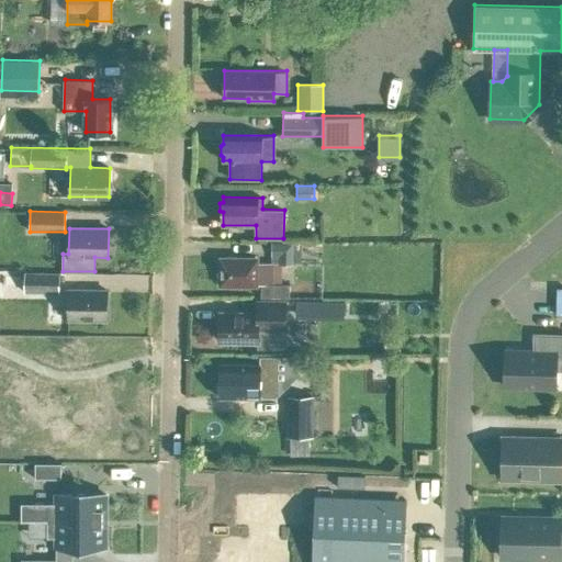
[(279,263),(293,263),(293,243),(271,242),(271,256),(279,256),(279,263)]
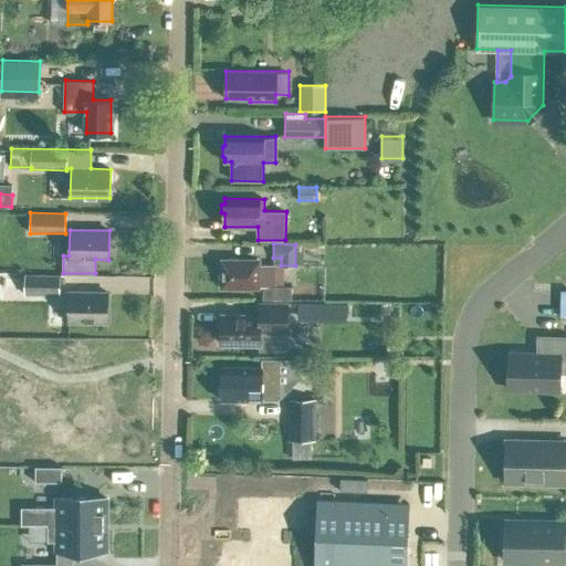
[(274,260),(259,260),(222,260),(222,287),(259,287),(259,286),(263,286),(263,300),(292,300),(292,286),(274,286),(274,260)]
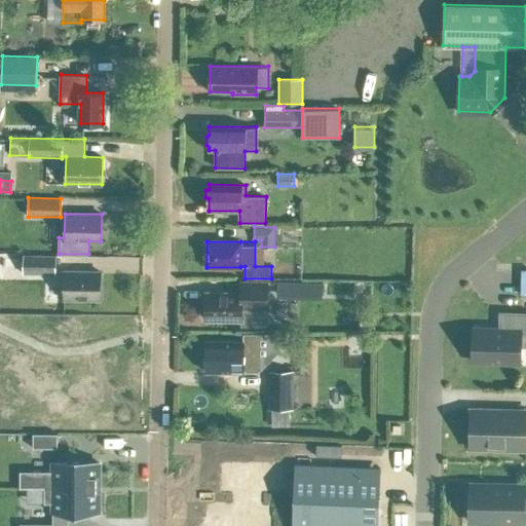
[(23,255),(23,274),(55,274),(55,256),(23,255)]
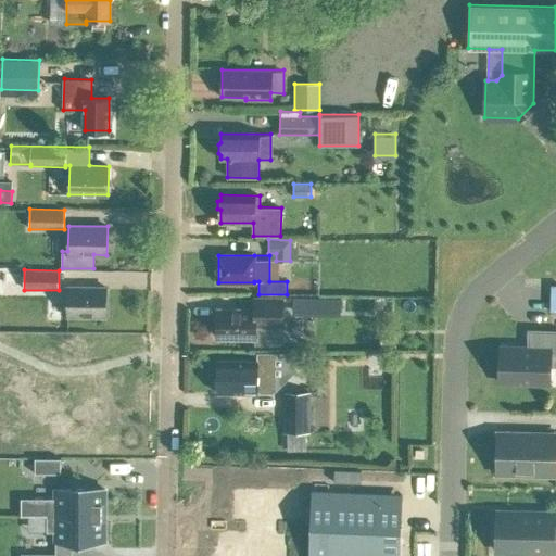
[(106,316),(106,288),(67,287),(67,316),(106,316)]
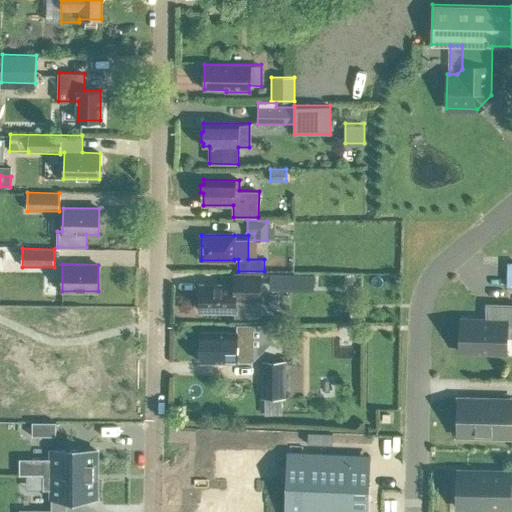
[(275,270),(275,285),(298,285),(298,270),(275,270)]
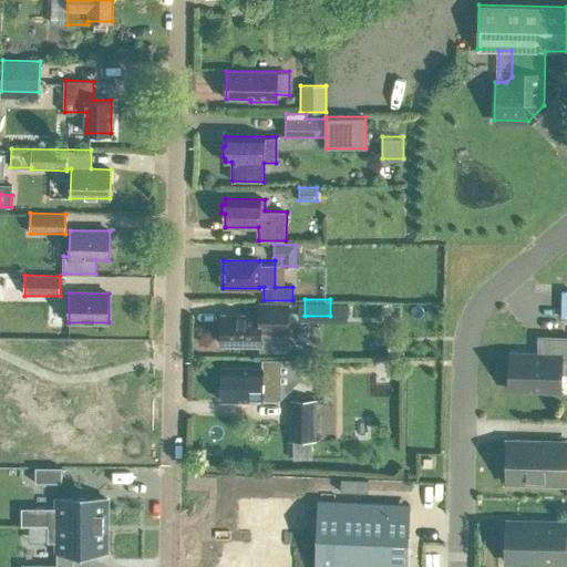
[(259,303),(259,316),(223,315),(222,344),(260,344),(260,333),(288,333),(288,303),(259,303)]
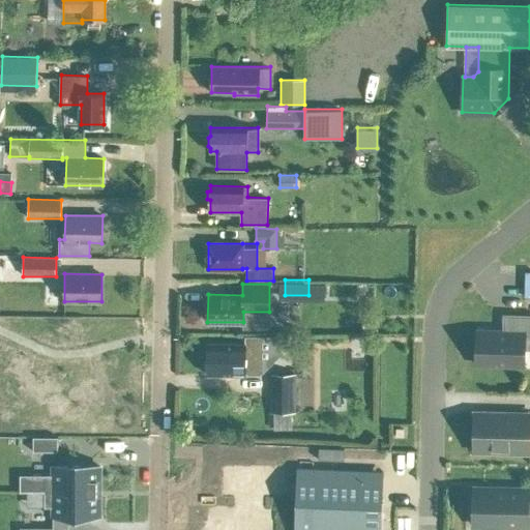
[(503,331),(477,330),(476,363),(524,364),(524,348),(529,348),(529,315),(504,315),(503,331)]
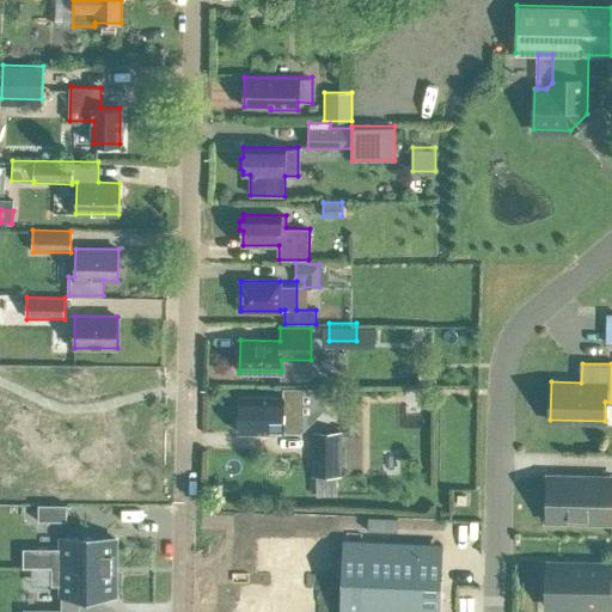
[(300,433),(300,397),(240,397),(240,414),(236,418),(236,424),(240,429),(240,433),(300,433)]
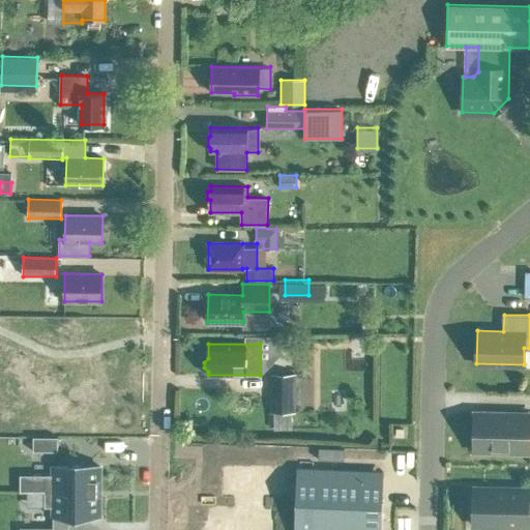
[(275,429),(292,429),(292,412),(295,412),(296,374),(270,373),(269,412),(275,412),(275,429)]
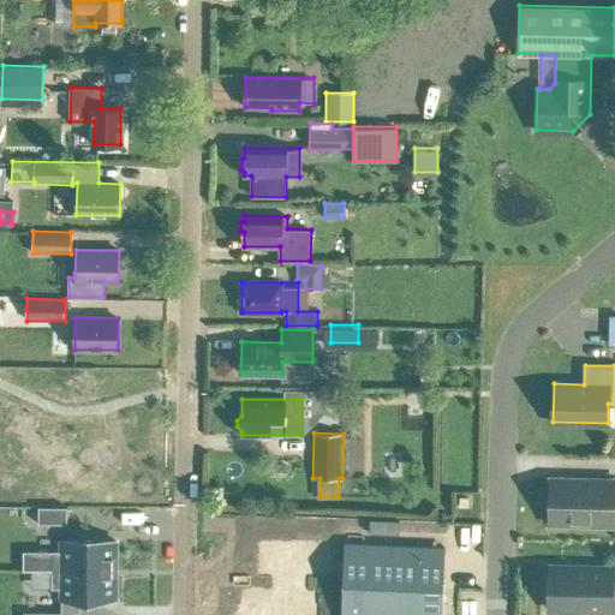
[(614,476),(548,475),(547,526),(614,527),(614,476)]
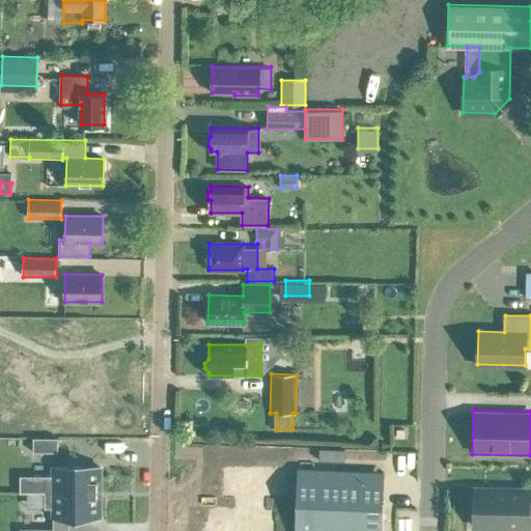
[(57,451),(57,437),(32,437),(32,450),(57,451)]
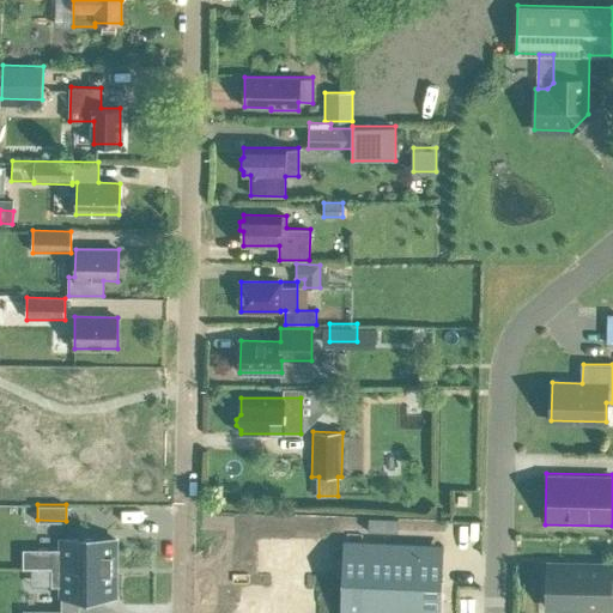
[(344,521),(329,520),(328,550),(343,551),(344,521)]
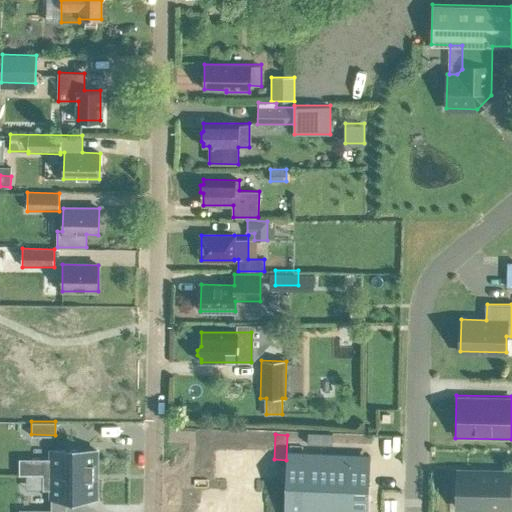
[(19,474),(42,474),(96,474),(96,449),(51,449),(51,458),(19,458),(19,474)]
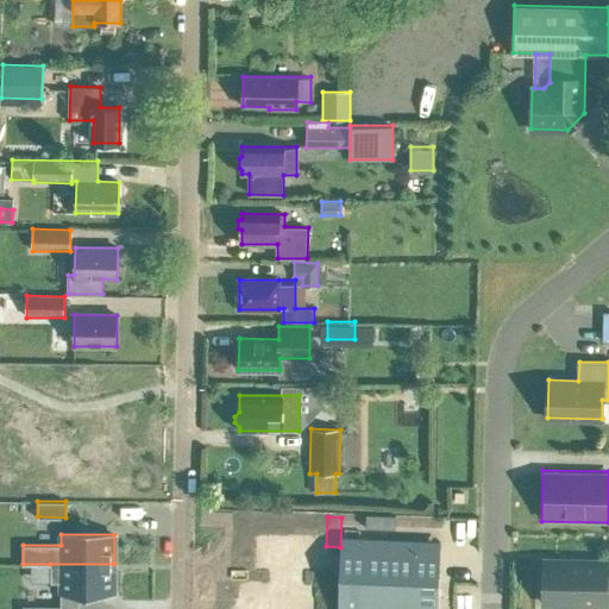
[(432,608),(435,548),(341,544),(341,558),(340,572),(338,608),(432,608)]
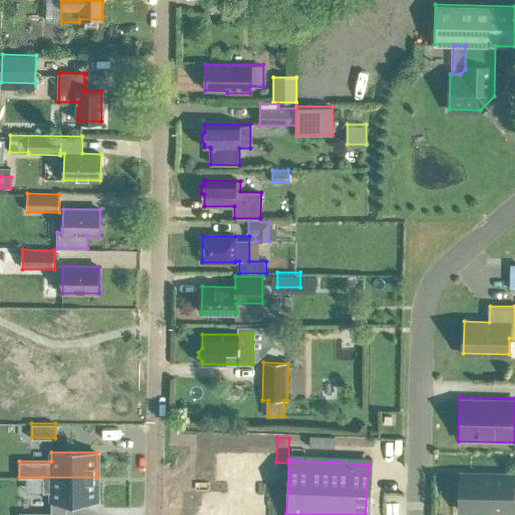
[(514,486),(514,487),(514,475),(460,474),(459,509),(514,510),(514,486)]
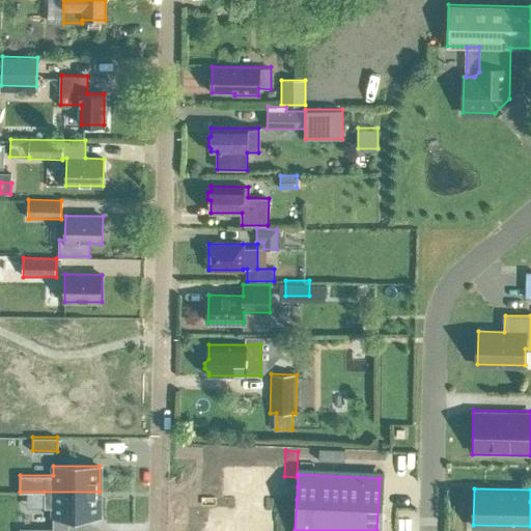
[(53,515),(100,515),(100,492),(44,492),(45,507),(53,507),(53,515)]
